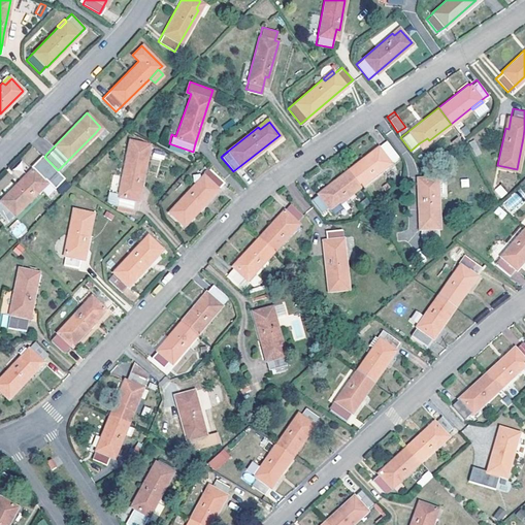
[(468,130),(463,124),(459,128),(463,134),(468,130)]
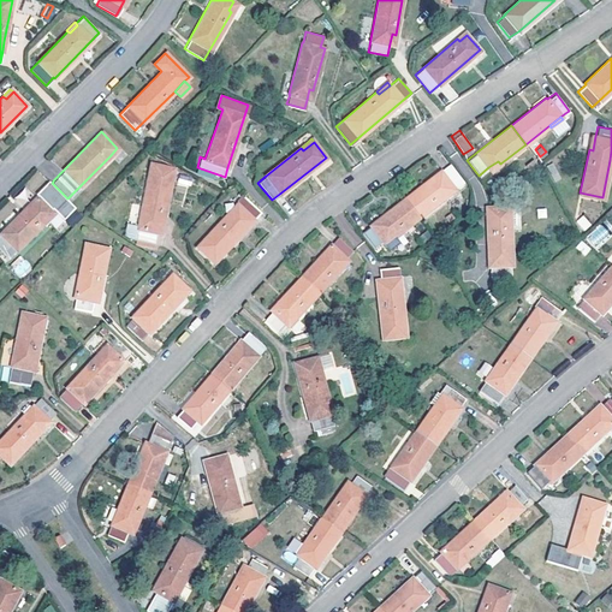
[(113,158),(122,148),(119,146),(117,148),(111,155),(113,158)]
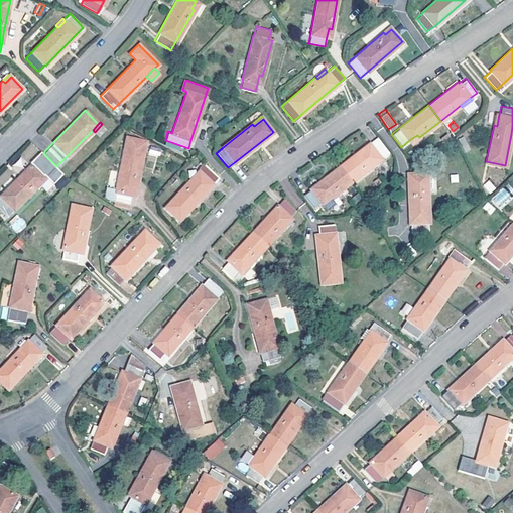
[(443,142),(450,137),(446,133),(439,138),(443,142)]
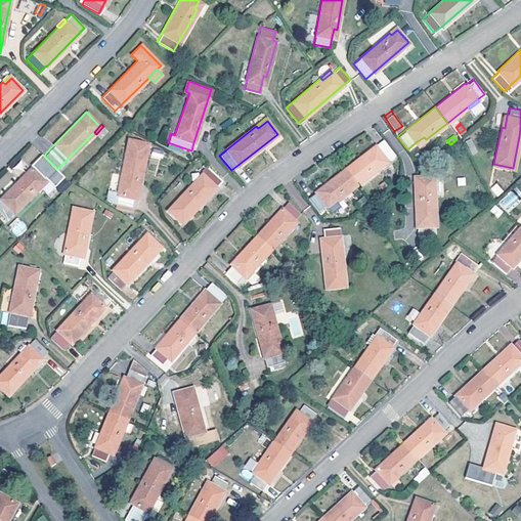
[(418,145),(426,139),(424,137),(416,142),(418,145)]
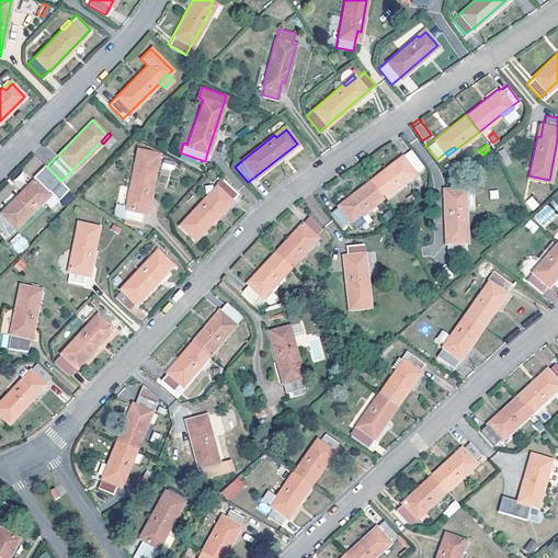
[(510,161),(502,147),(497,149),(504,163),(510,161)]
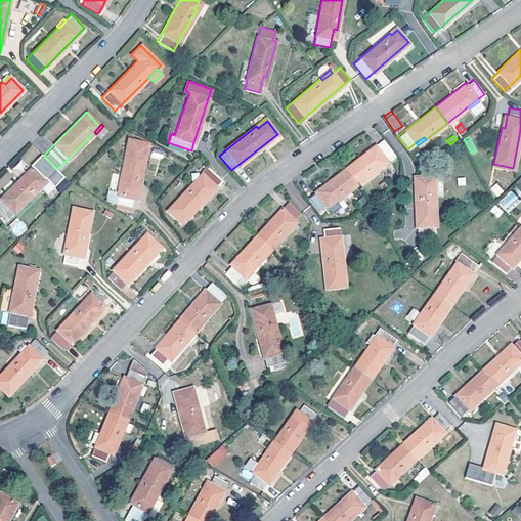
[(147,143),(128,139),(116,204),(131,207),(133,197),(135,189),(138,189),(147,143)]
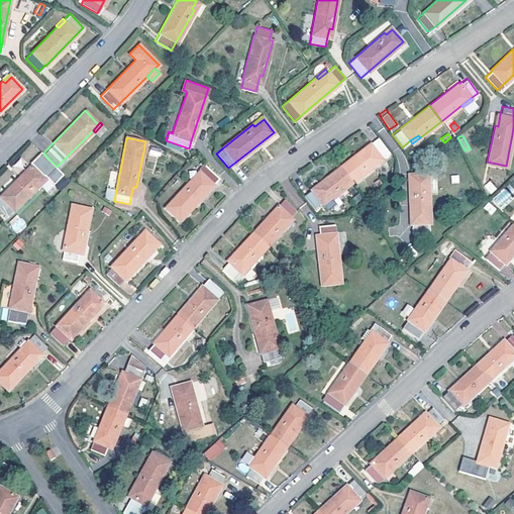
[(374,165),(372,163),(379,157),(381,159),(389,152),(377,137),(340,166),(352,182),(374,165)]
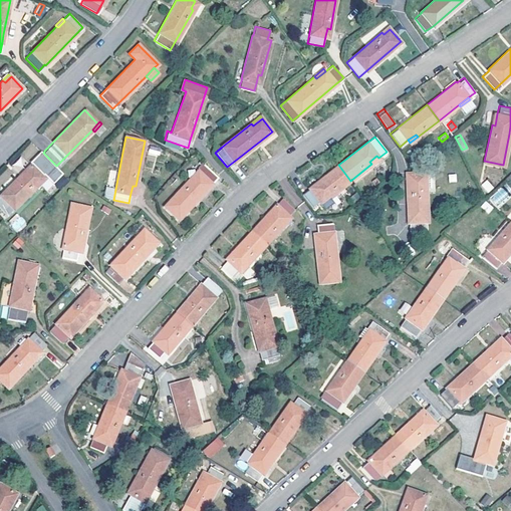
[(188,148),(165,140),(163,144),(187,151),(188,148)]
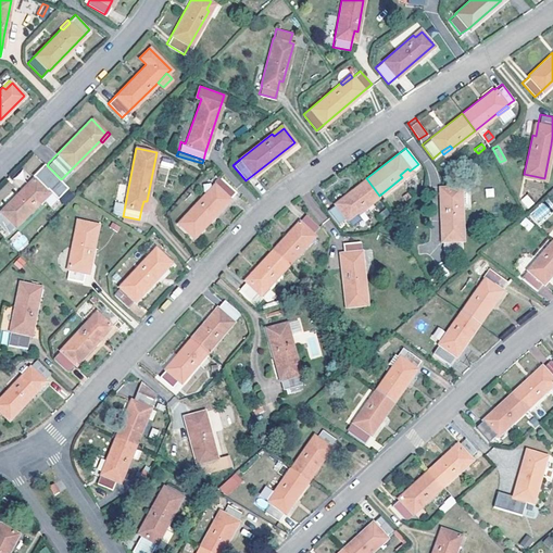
[(4,170),(14,184),(26,174),(17,161),(4,170)]
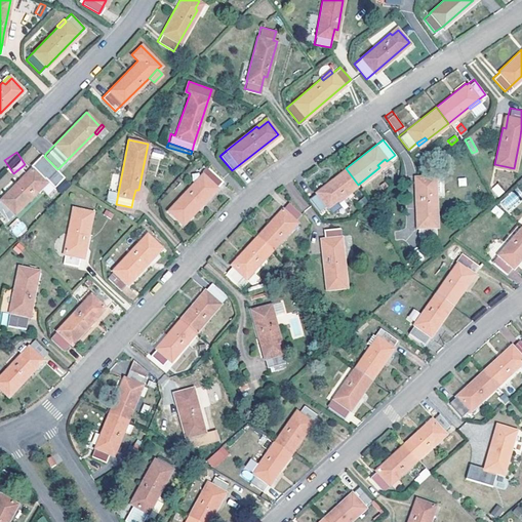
[(387,161),(385,159),(377,165),(379,167),(380,168),(388,162),(387,161)]
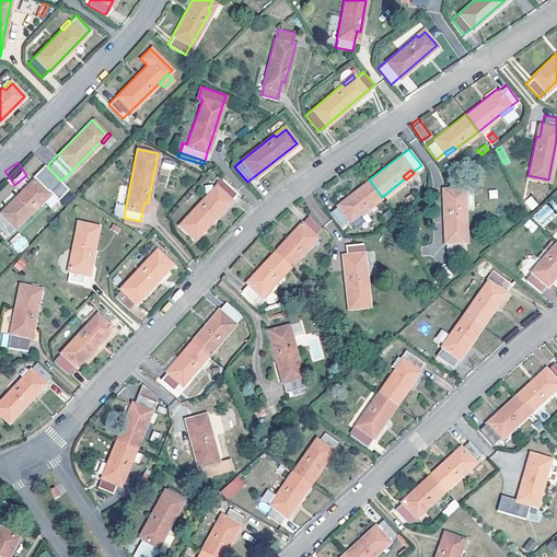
[(1,176),(0,177),(0,201),(13,186),(1,176)]
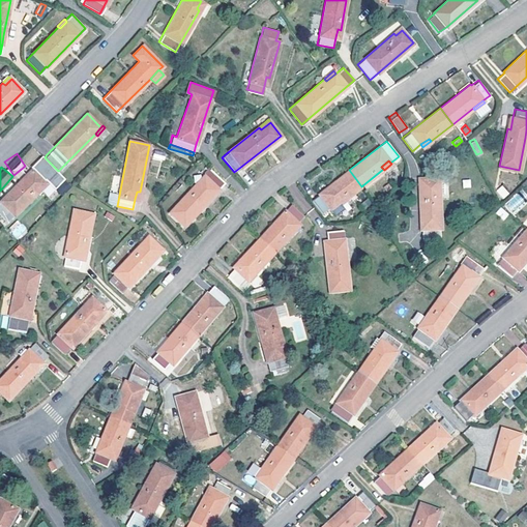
[(0,214),(7,222),(40,189),(40,188),(38,186),(44,180),(32,169),(0,200),(0,214)]
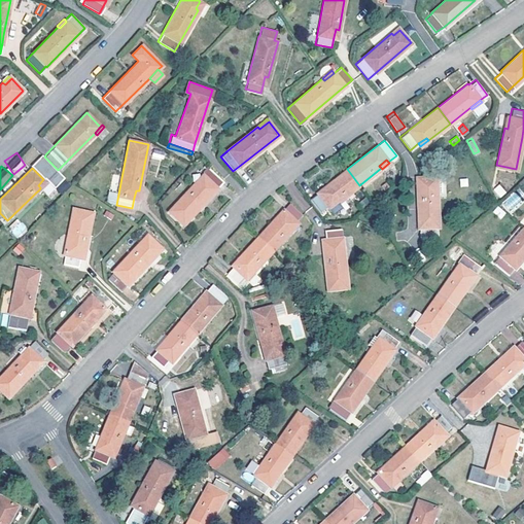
[(202,174),(205,176),(197,185),(194,182),(168,210),(182,224),(223,181),(208,168),(202,174)]
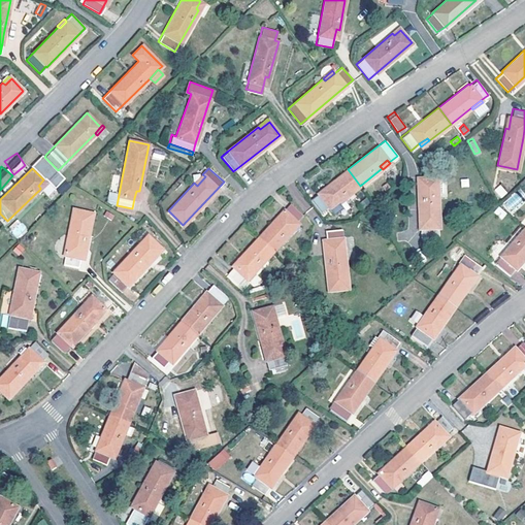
[(360,186),(348,169),(309,199),(320,211),(327,206),(335,200),(337,202),(360,186)]
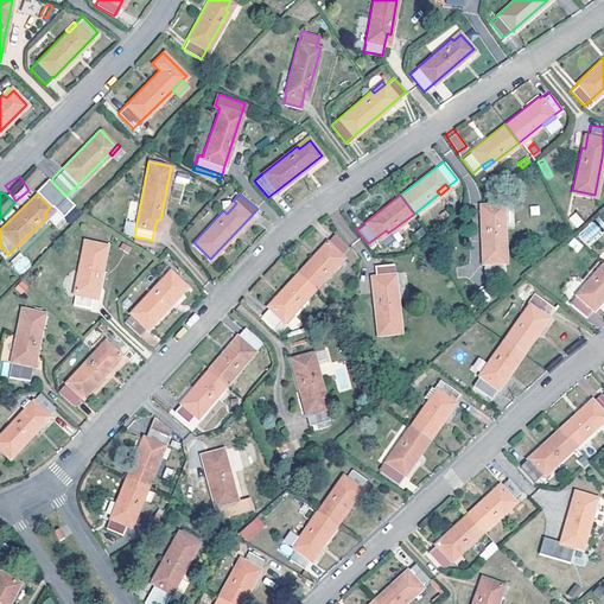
[(227,214),(236,203),(233,201),(223,210),(227,214)]
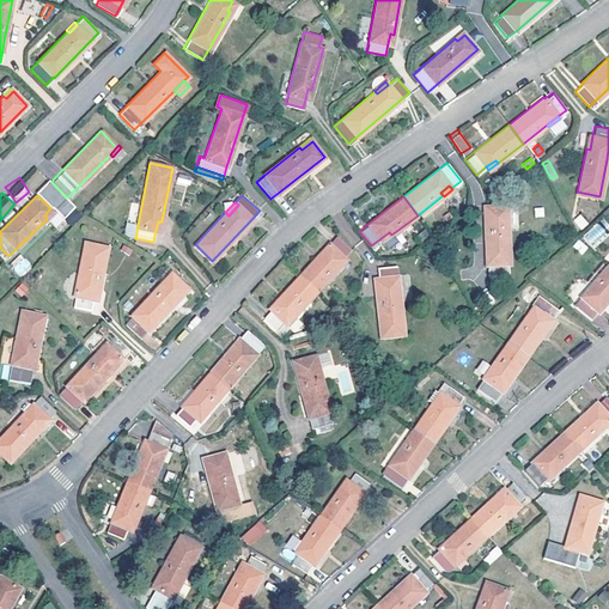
[(488,219),(483,219),(486,263),(487,263),(487,275),(509,274),(507,262),(509,262),(506,205),(487,206),(488,219)]
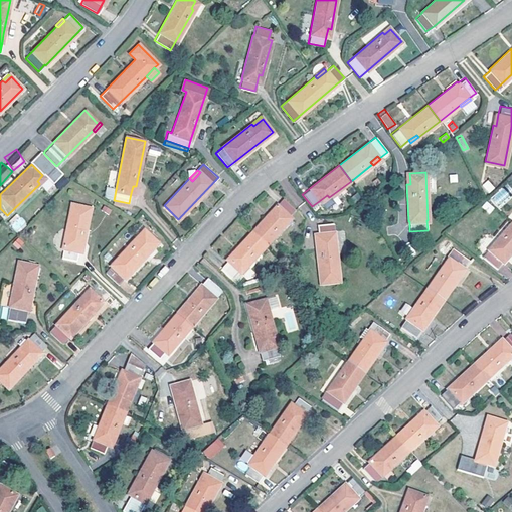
[(42,175),(37,181),(39,183),(39,184),(40,185),(47,177),(43,174),(42,175)]
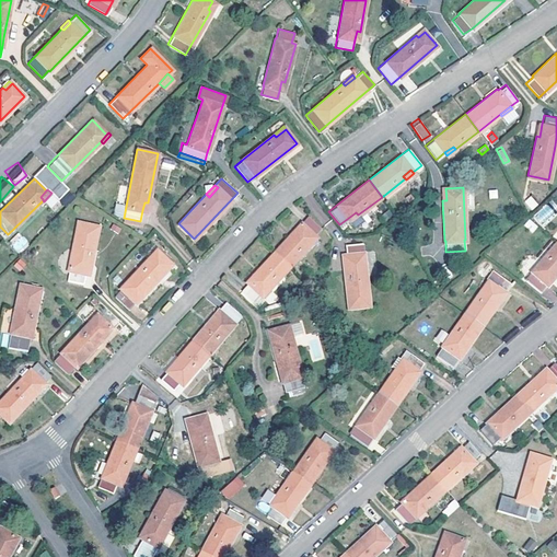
[(536,202),(538,195),(530,192),(528,200),(536,202)]
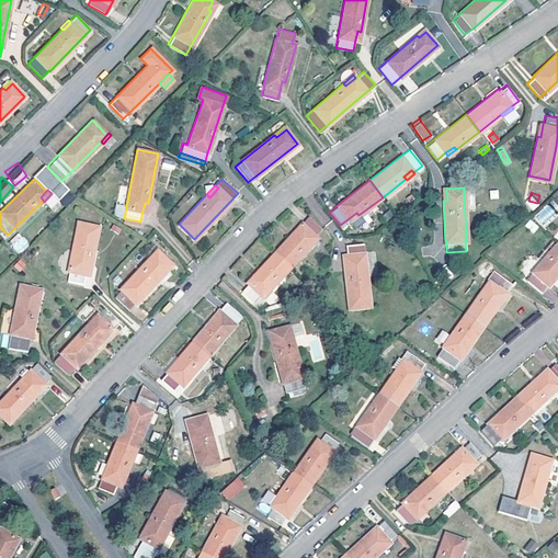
[(120,215),(123,203),(113,201),(110,212),(120,215)]
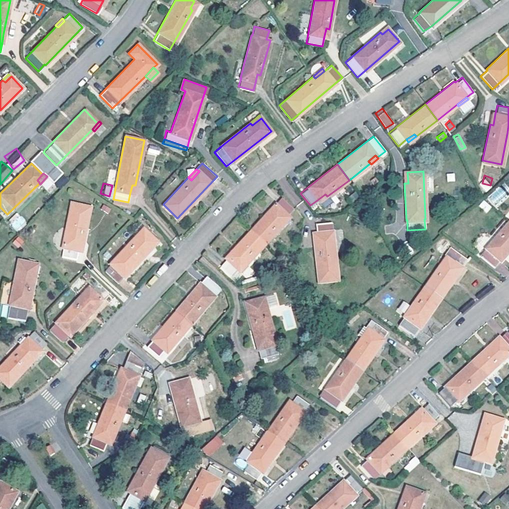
[(319,202),(327,196),(325,194),(317,200),(319,202)]
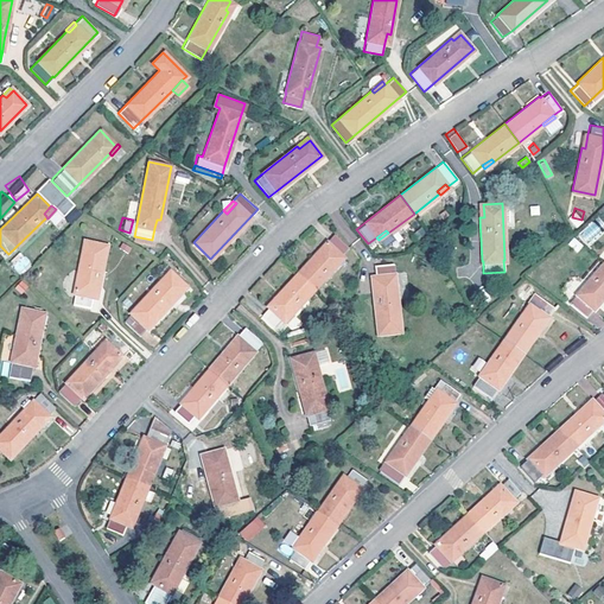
[(339,254),(347,246),(332,234),(296,273),(312,288),(335,265),(332,262),(339,254)]
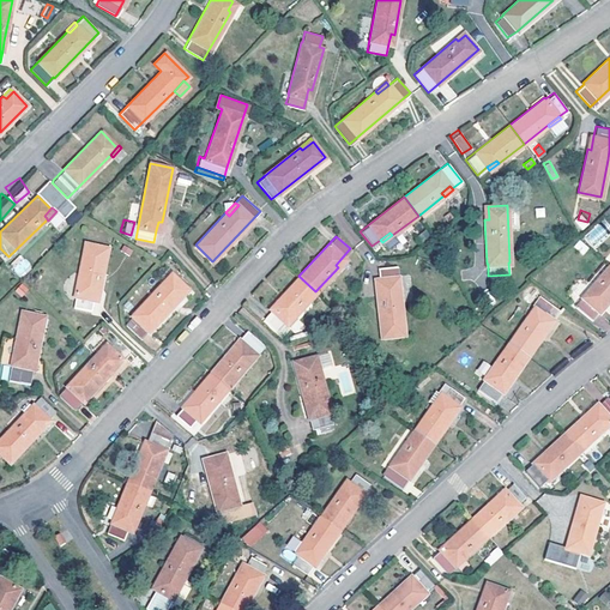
[(587,246),(578,239),(572,245),(581,252),(587,246)]
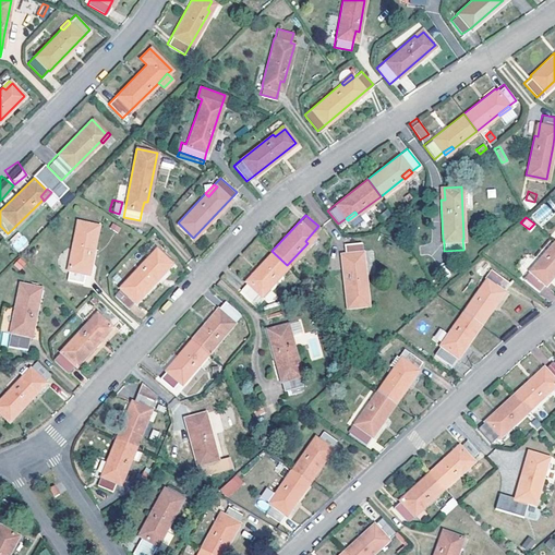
[(86,263),(89,264),(97,226),(76,221),(68,269),(68,268),(67,278),(82,281),(84,272),(86,263)]
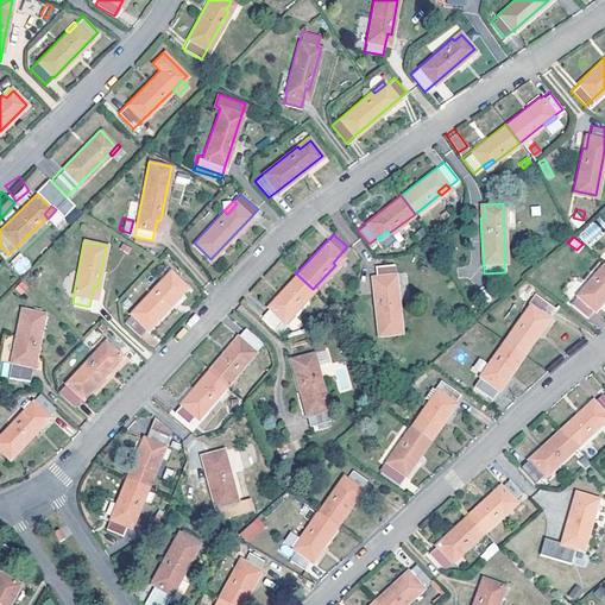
[(335,265),(342,257),(340,254),(333,263),(335,265)]
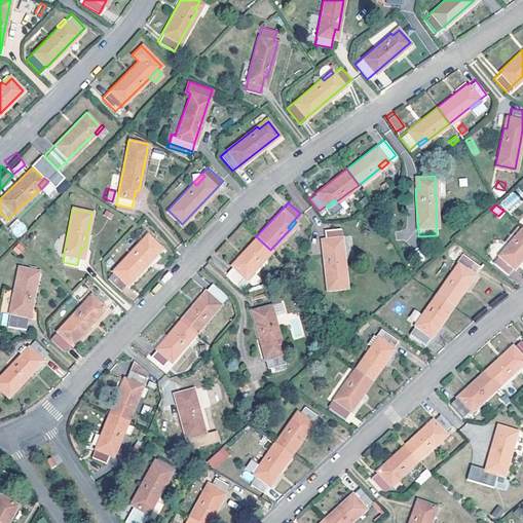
[(498,253),(491,261),(507,273),(513,266),(513,267),(522,255),(522,225),(505,247),(508,249),(501,256),(498,253)]
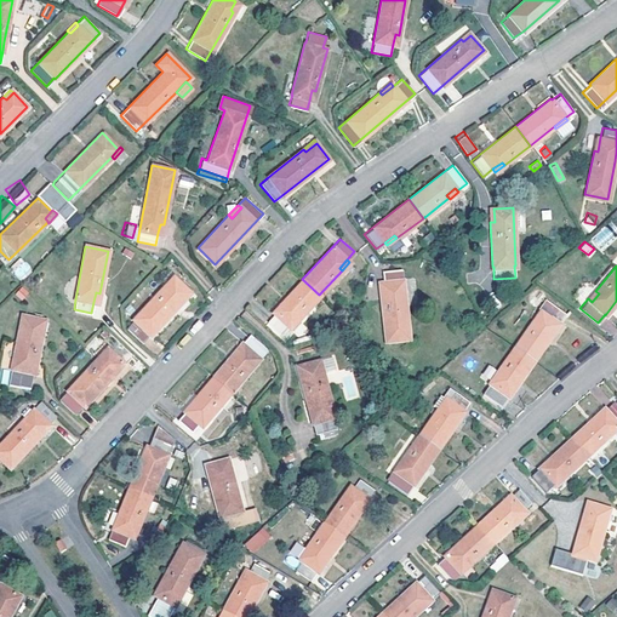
[(386,341),(409,337),(400,268),(382,270),(382,283),(384,296),(380,296),(386,341)]
